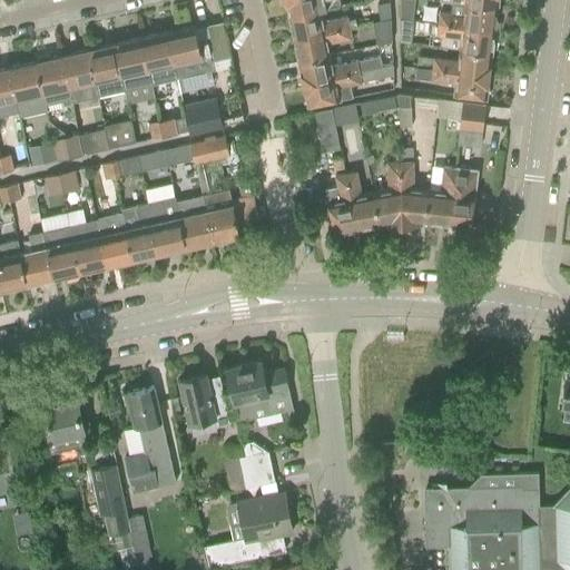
[(285,0),(288,17),(321,10),(340,7),(337,0),(285,0)]
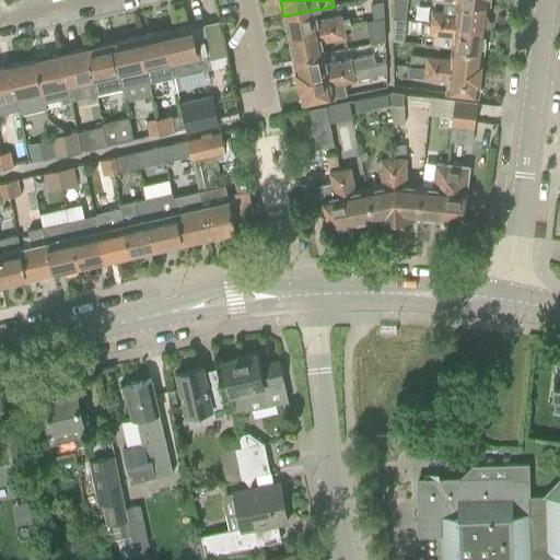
[(382,1),(370,3),(370,4),(373,20),(383,19),(382,1)]
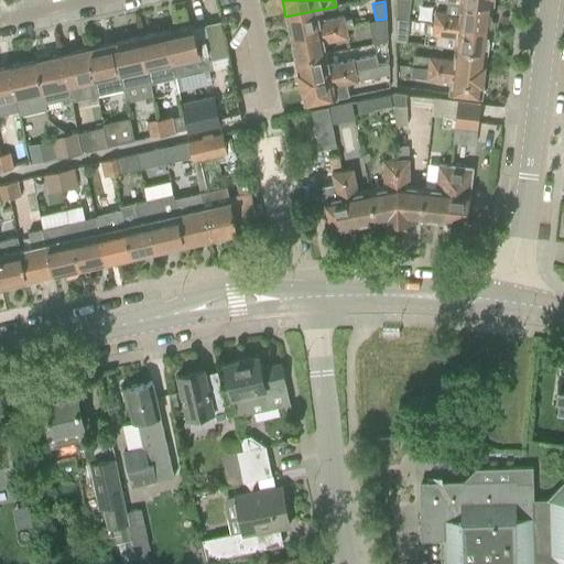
[(448,2),(446,2),(445,14),(434,13),(433,23),(489,30),(491,8),(448,2)]
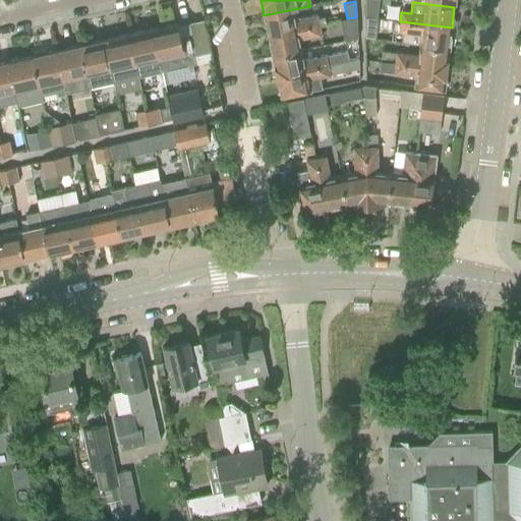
[(364,7),(364,17),(377,19),(379,9),(364,7)]
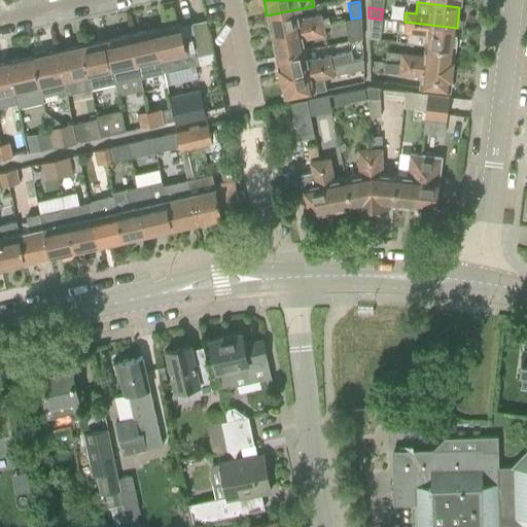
[(296,9),(267,15),(271,36),(322,25),(320,15),(299,20),(296,9)]
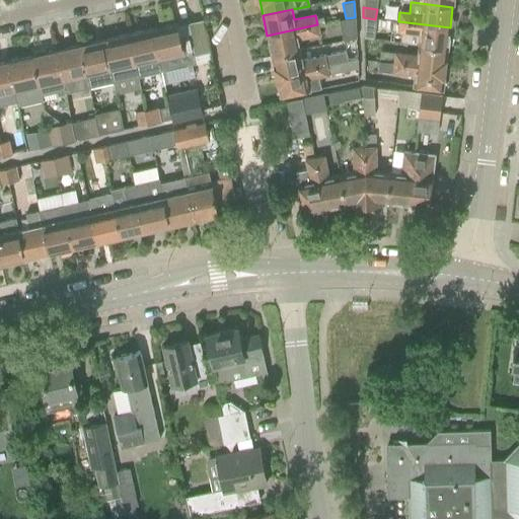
[(346,18),(338,20),(341,34),(356,31),(355,17),(346,18)]
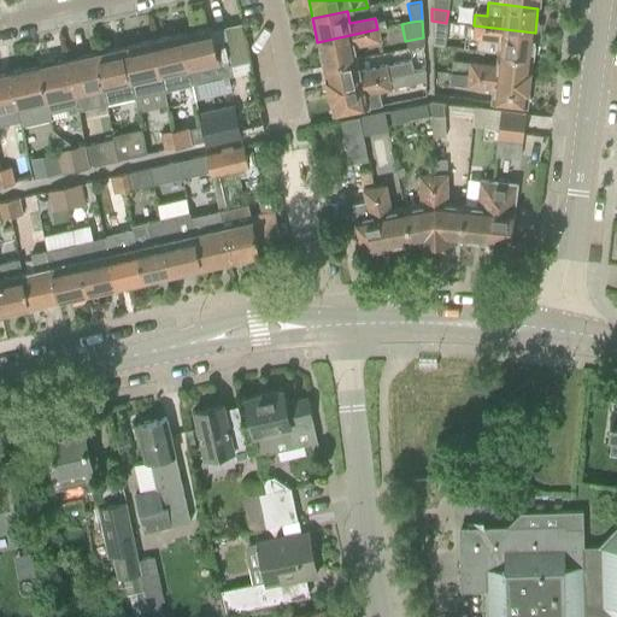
[(444,46),(446,23),(432,21),(432,45),(444,46)]
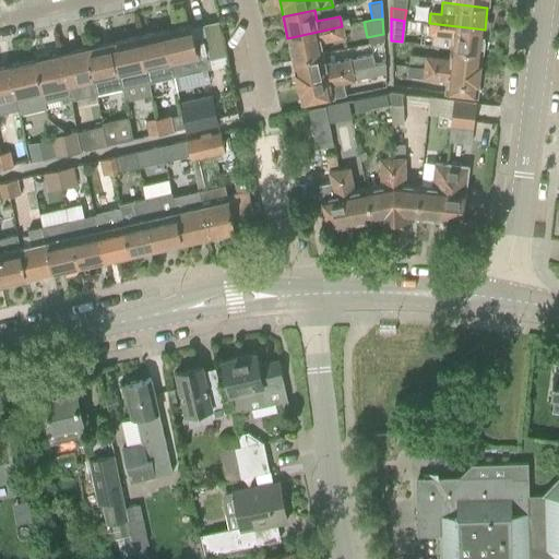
[(429,23),(423,23),(420,33),(431,35),(430,46),(450,48),(482,52),(485,30),(429,23)]
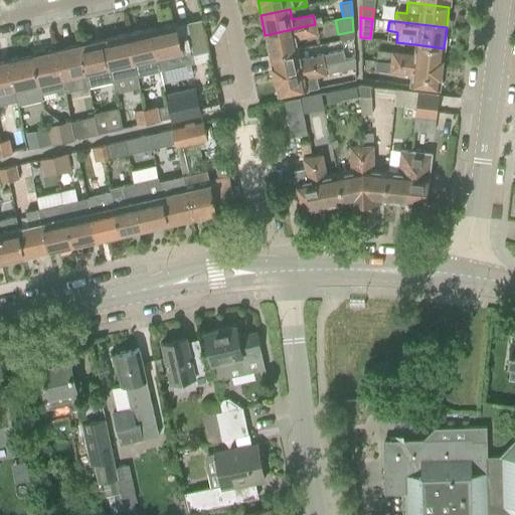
[(176,23),(151,29),(161,71),(194,63),(188,34),(178,36),(176,23)]
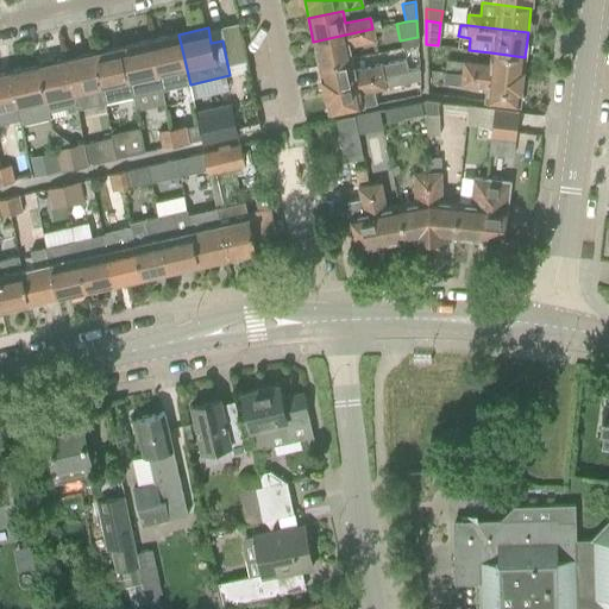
[(372,29),(313,42),(319,66),(352,58),(350,45),(375,41),(372,29)]
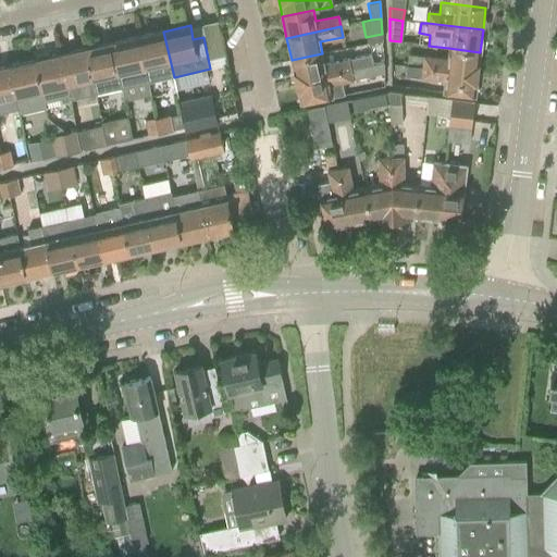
[(145,67),(148,83),(174,77),(163,32),(137,37),(145,67)]
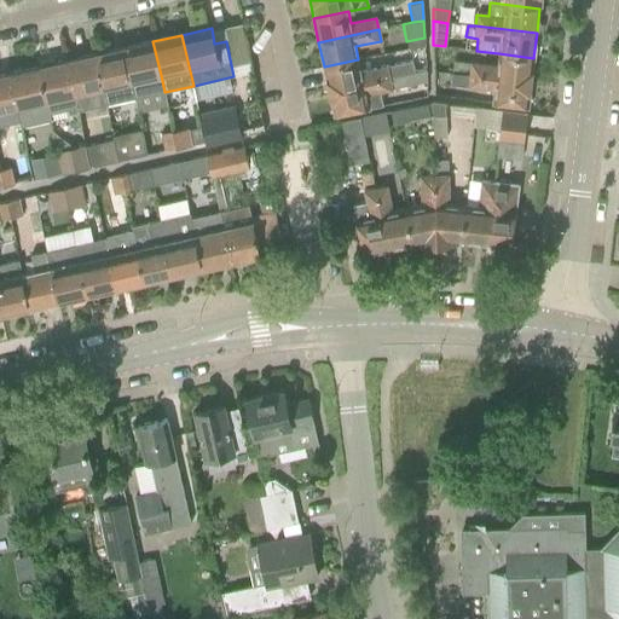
[(132,82),(136,98),(165,92),(161,75),(152,41),(123,47),(132,82)]
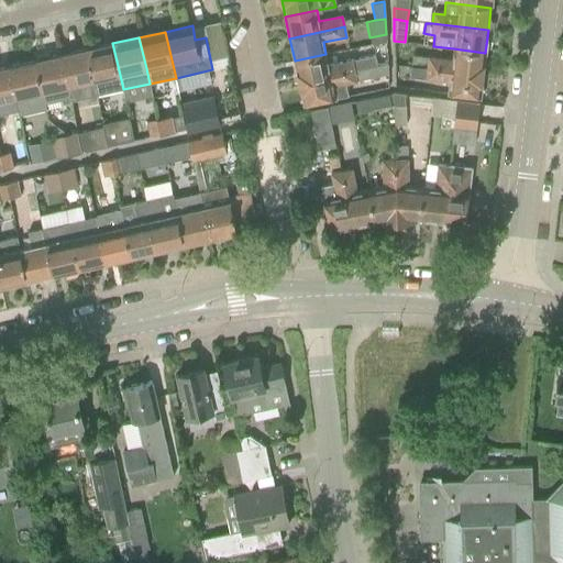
[(87,50),(98,96),(123,89),(120,75),(112,43),(87,50)]
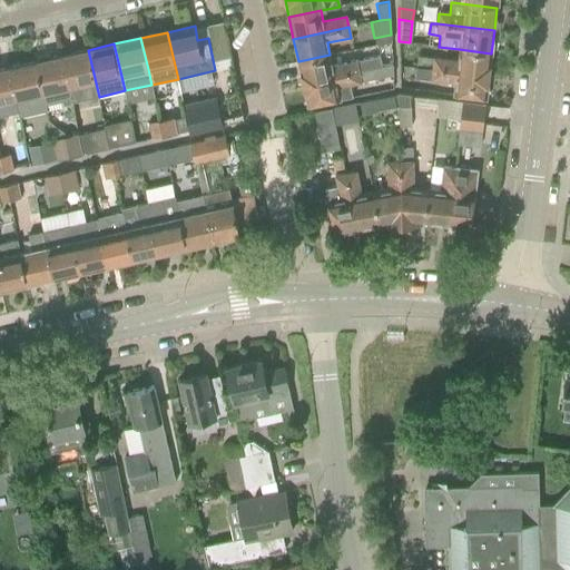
[(419,56),(418,68),(489,76),(491,53),(459,49),(458,61),(419,56)]
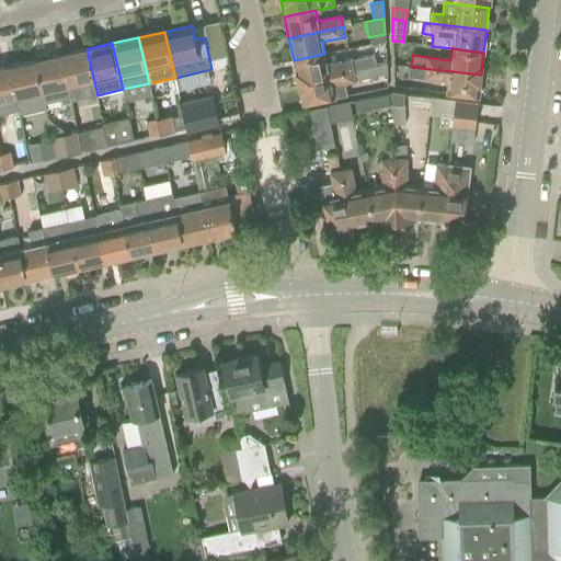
[(98,95),(87,49),(60,55),(67,86),(71,101),(98,95)]
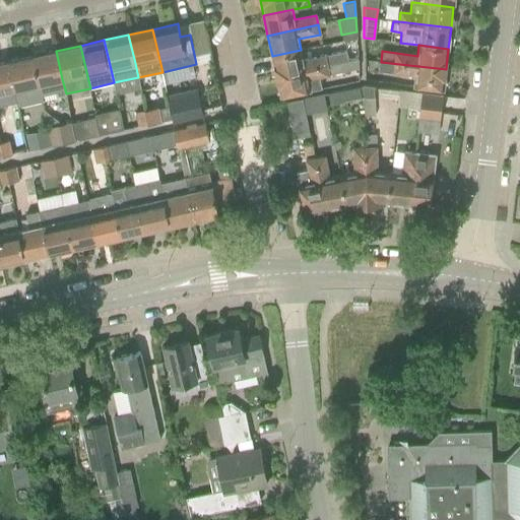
[(34,56),(31,57),(39,85),(41,95),(58,92),(58,95),(66,93),(62,79),(56,51),(46,53),(45,50),(34,53),(34,56)]
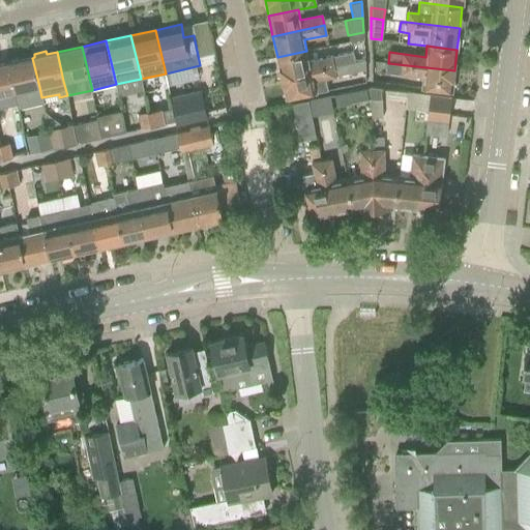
[(308,61),(306,51),(277,57),(282,78),(347,64),(356,62),(353,52),(308,61)]
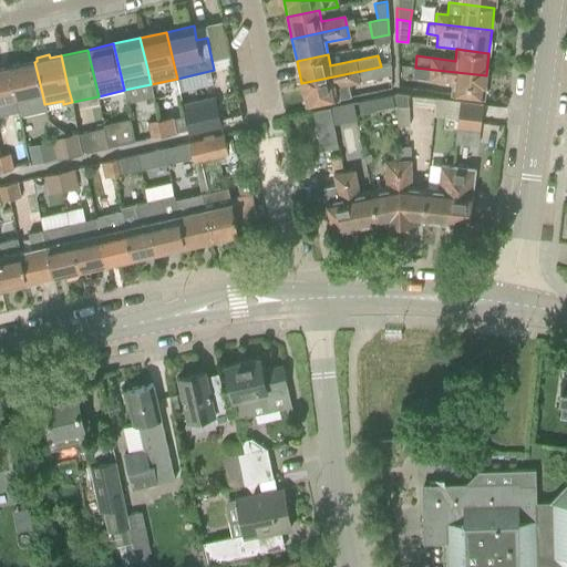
[(34,62),(8,68),(16,99),(14,99),(19,116),(45,111),(44,104),(42,93),(34,62)]
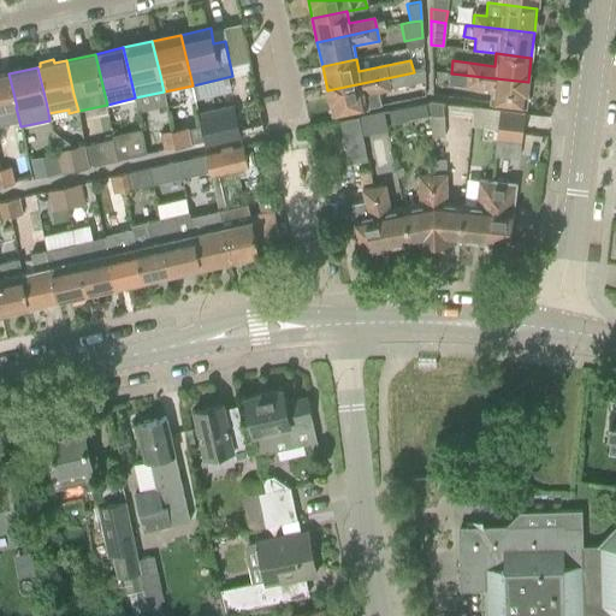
[(9,73),(0,75),(0,111),(16,107),(17,107),(9,73)]
